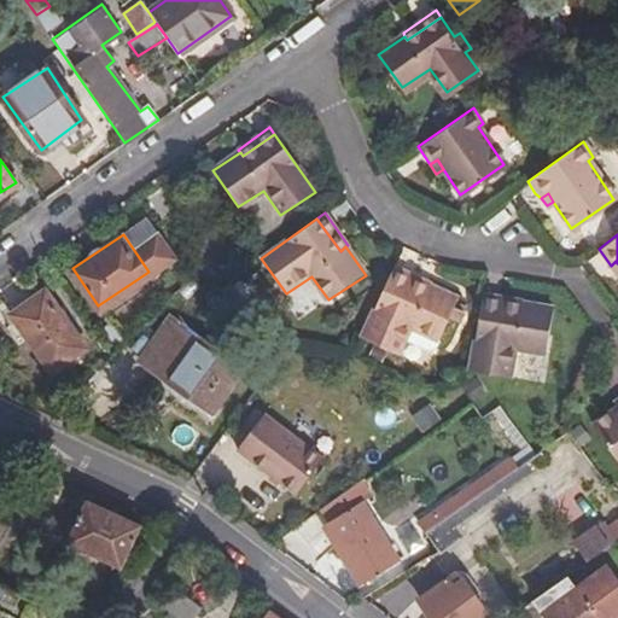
[(391,268),(388,275),(424,292),(426,287),(427,285),(391,268)]
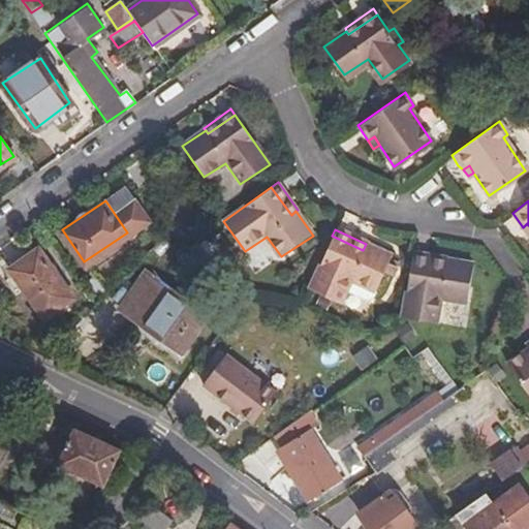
[(363,250),(332,236),(306,289),(340,305),(351,282),(375,292),(384,274),(393,277),(398,266),(389,262),(392,257),(365,246),(363,250)]
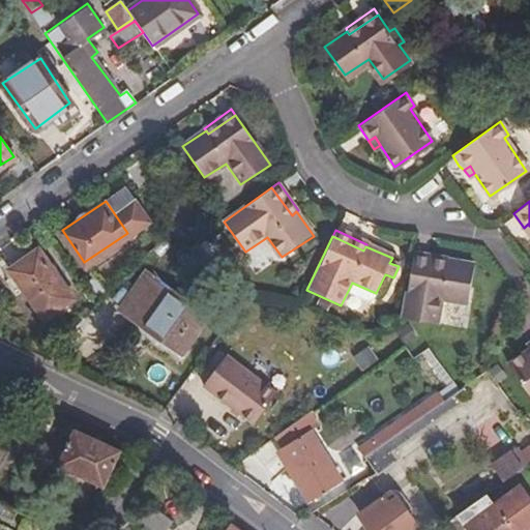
[(6,265),(40,316),(70,295),(37,244),(6,265)]
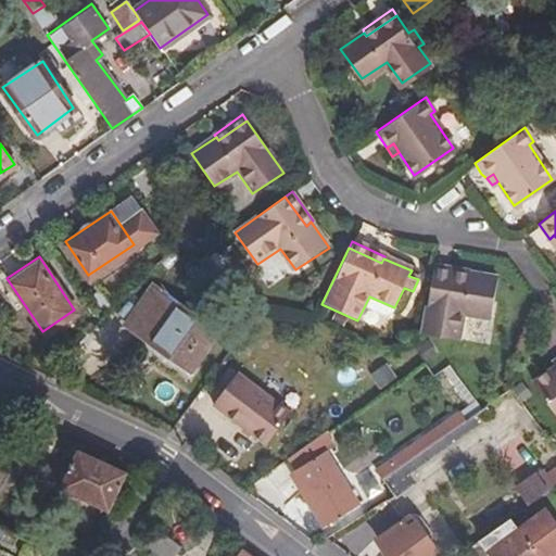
[(431,266),(430,273),(466,278),(466,275),(466,272),(431,266)]
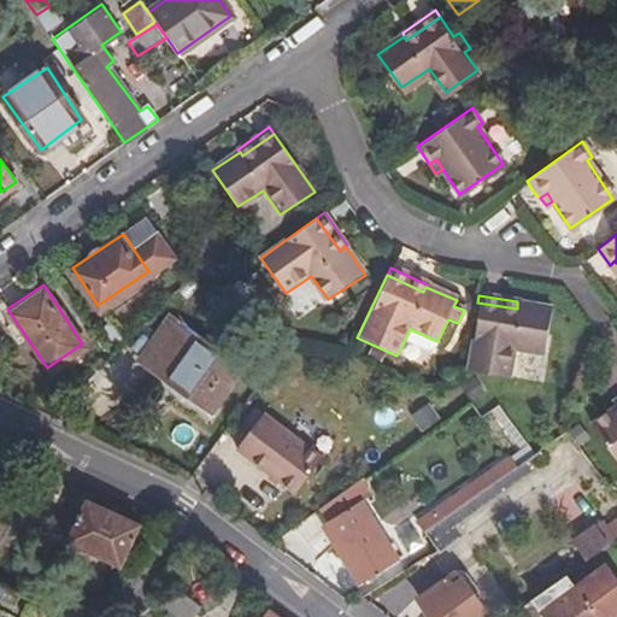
[(477,303),(464,371),(506,378),(512,350),(544,353),(546,334),(551,309),(517,305),(517,309),(477,303)]
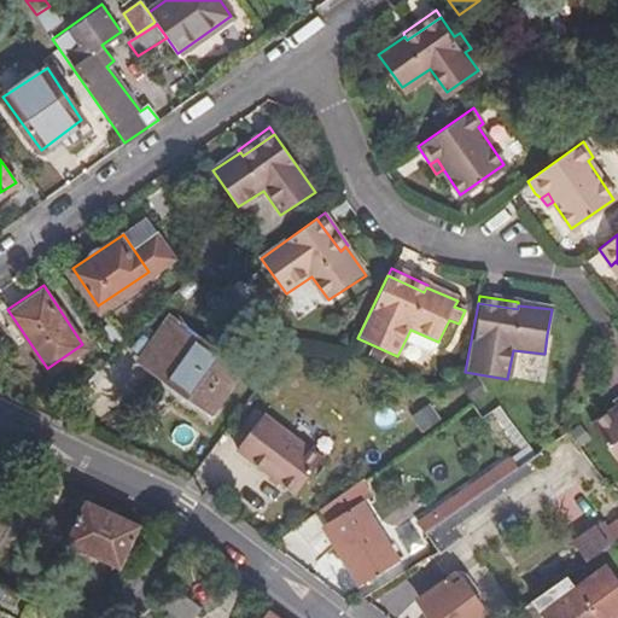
[(139,356),(208,408),(239,366),(168,315),(139,356)]
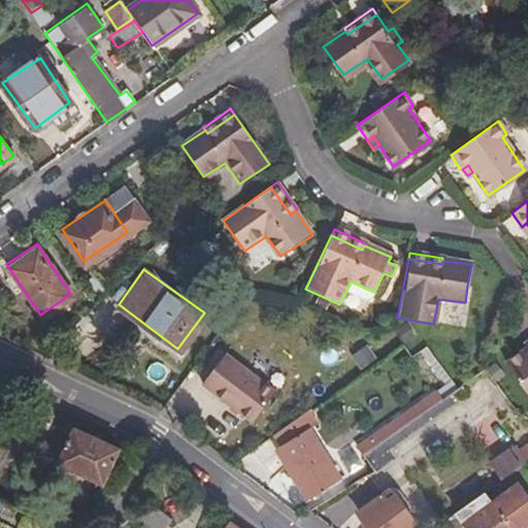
[(527,350),(507,364),(527,394),(527,350)]
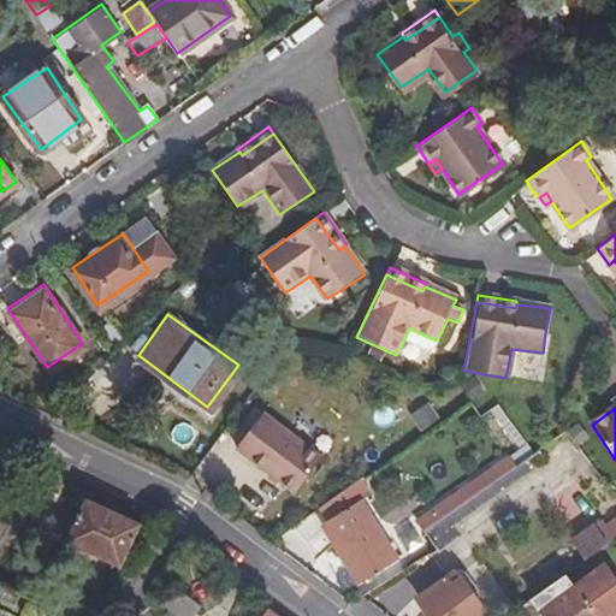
[(259,413),(231,448),(289,493),(317,457),(259,413)]
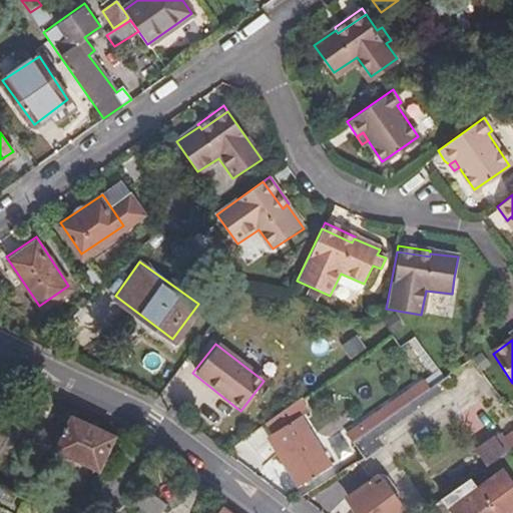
[(363,421),(369,430),(443,377),(436,369),(363,421)]
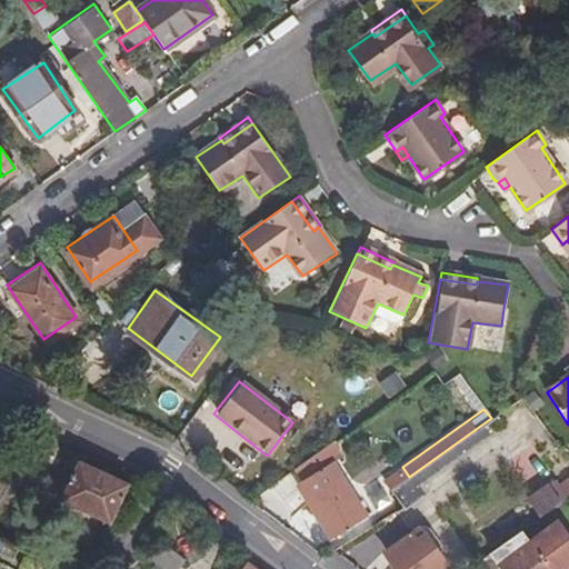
[(77,462),(60,502),(108,525),(126,485),(77,462)]
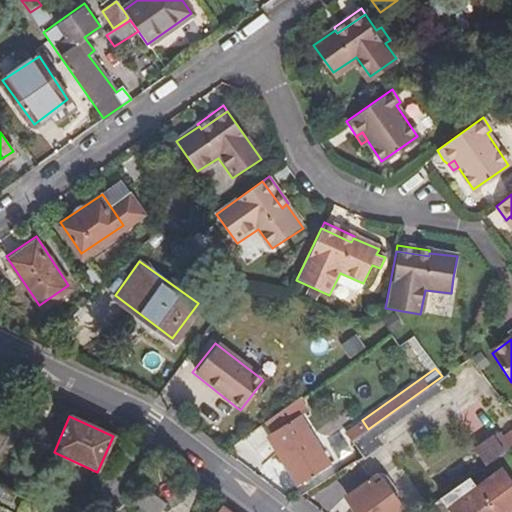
[(264,435),(294,484),(327,465),(296,416),(264,435)]
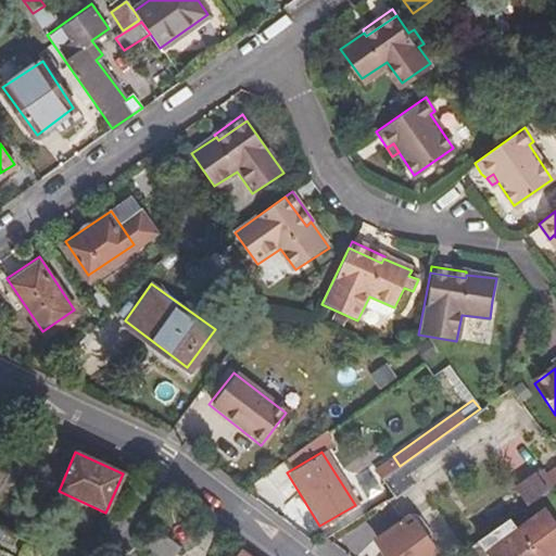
[(379,480),(379,479),(400,466),(393,456),(373,471),(379,480)]
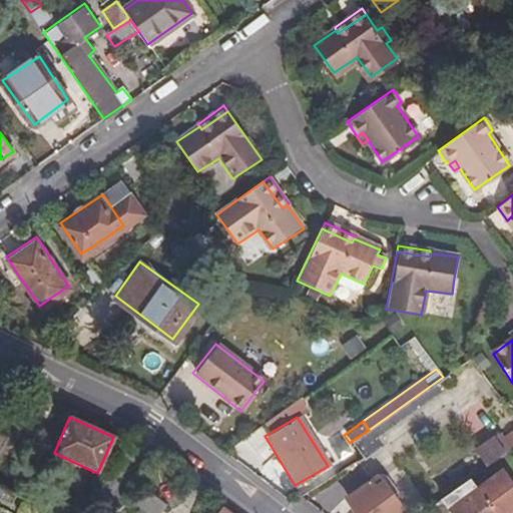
[(0,432),(0,462),(14,440),(0,432)]
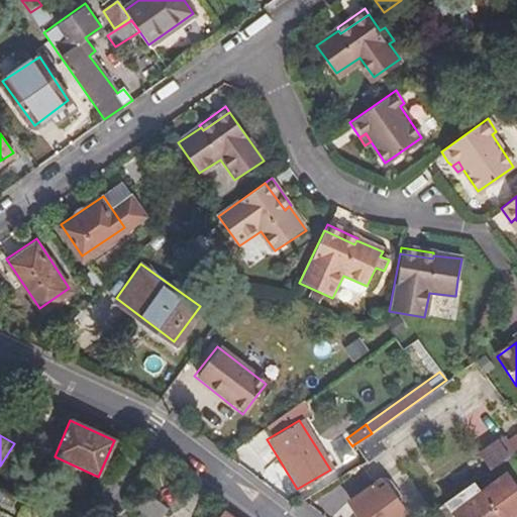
[(478,453),(488,468),(507,455),(496,440),(478,453)]
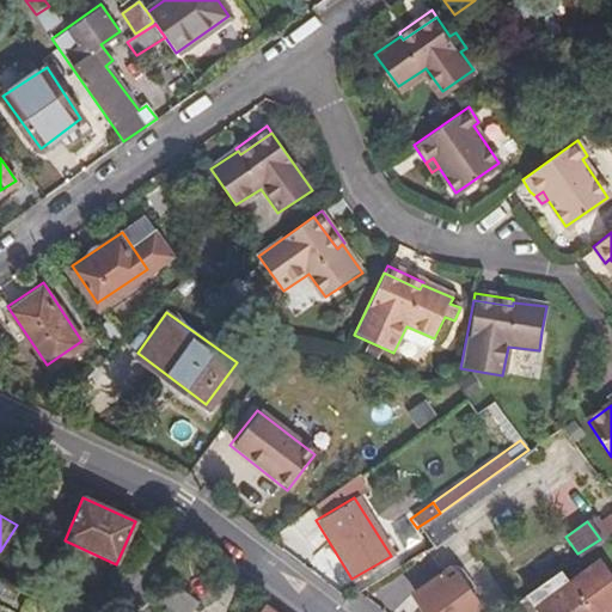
[(591,562),(611,591),(611,576),(598,557),(591,562)]
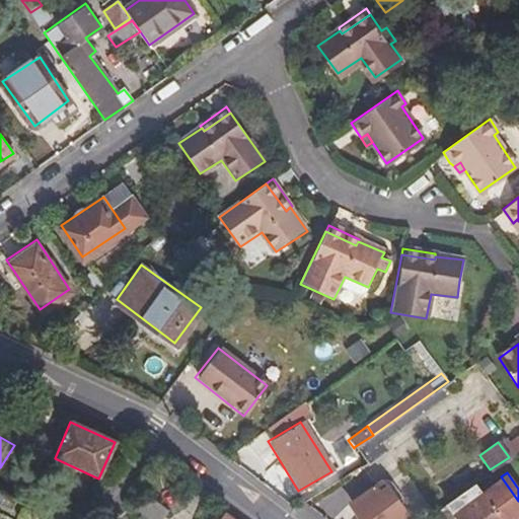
[(472,484),(444,505),(454,518),(515,518),(518,516),(518,501),(501,476),(479,493),(472,484)]
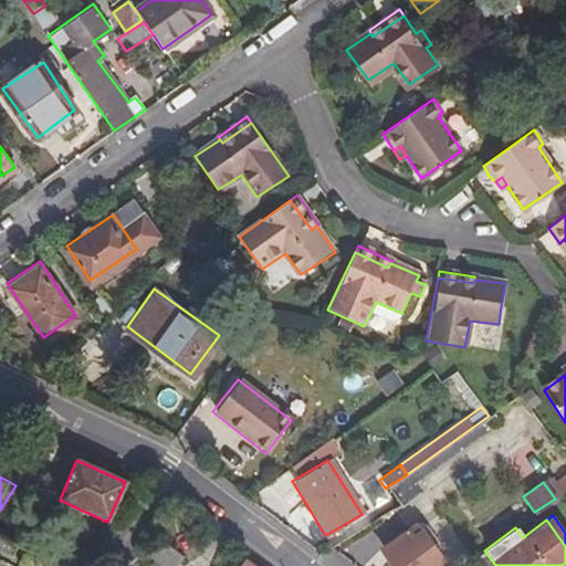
[(381,546),(394,565),(431,565),(440,559),(419,530),(412,534),(408,527),(381,546)]
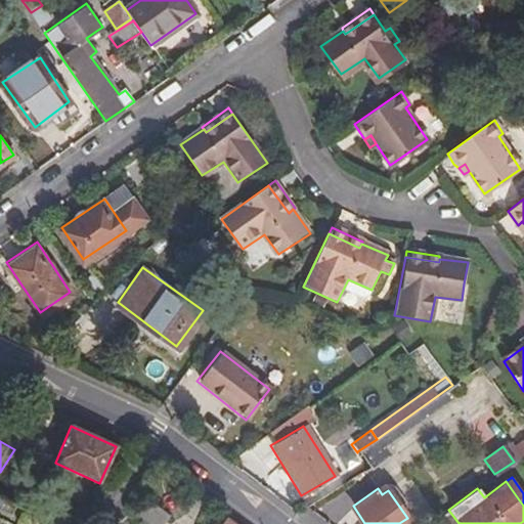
[(147,500),(140,511),(158,523),(168,523),(172,519),(147,500)]
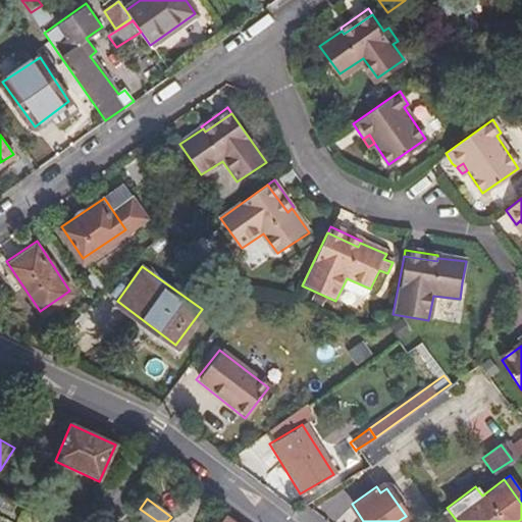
[(144,521),(157,521),(140,509),(135,515),(144,521)]
